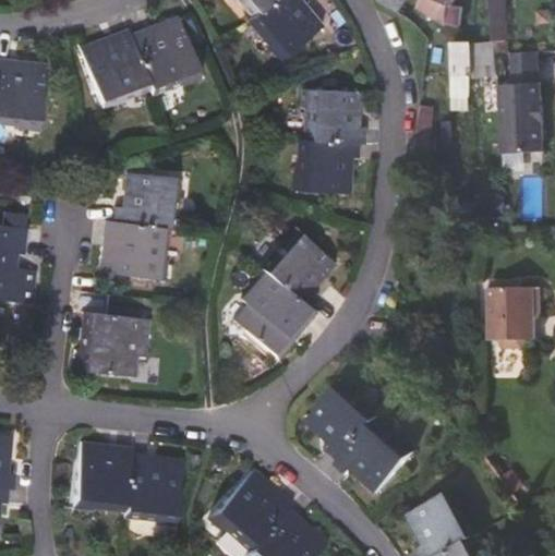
[(239,0),(250,14),(267,0),(239,0)]
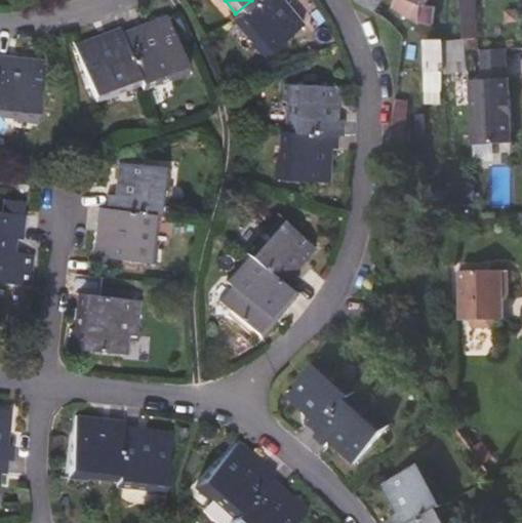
[(299,24),(279,0),(251,0),(235,13),(232,16),(250,39),(248,41),(261,56),(299,24)]
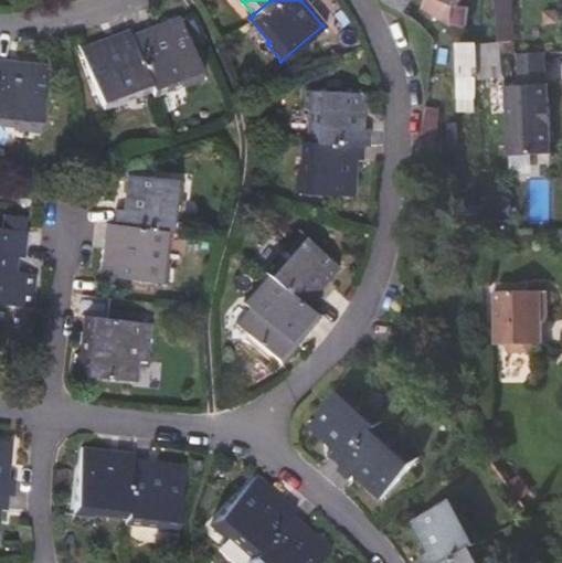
[(401,13),(409,0),(381,0),(381,1),(401,13)]
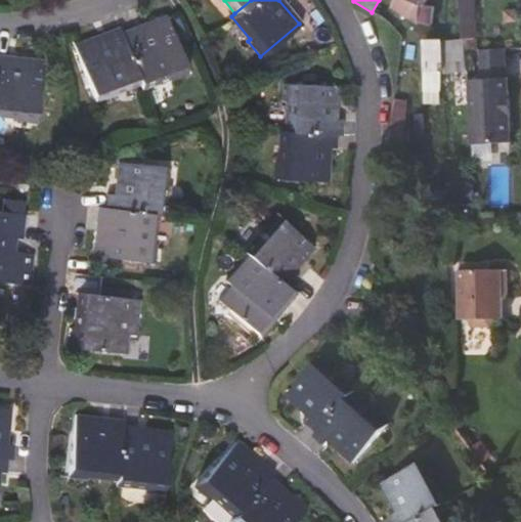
[(423,4),(425,0),(395,0),(392,6),(421,24),(432,24),(434,7),(423,4)]
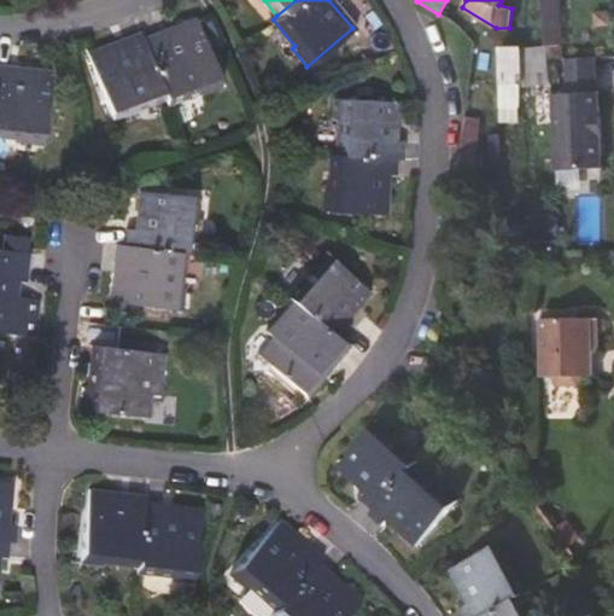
[(561,45),(557,0),(539,0),(545,46),(561,45)]
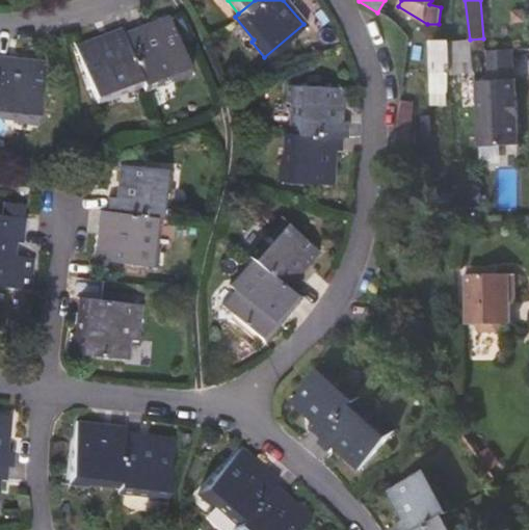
[(187,76),(165,20),(134,31),(133,29),(117,33),(137,86),(139,90),(167,81),(167,83),(187,76)]
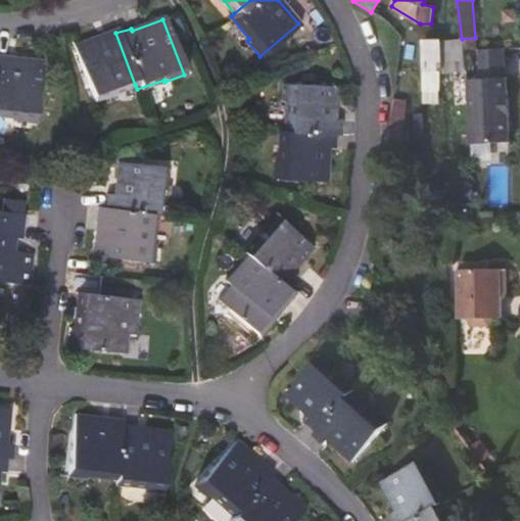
[(108,95),(135,85),(115,33),(114,30),(100,34),(101,37),(69,48),(91,104),(109,97),(108,95)]
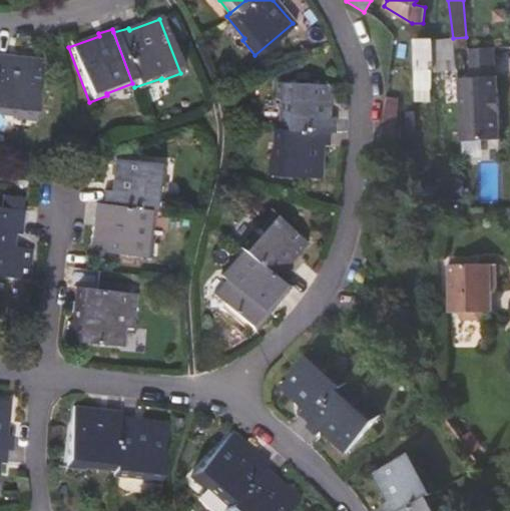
[(467,47),(466,37),(453,38),(453,48),(467,47)]
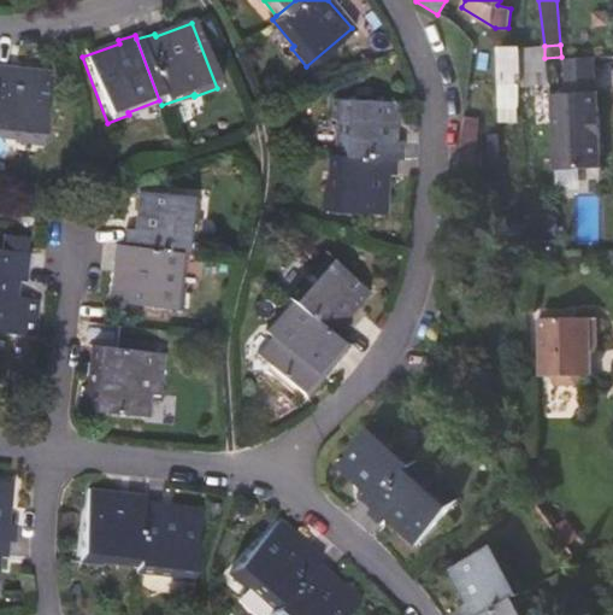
[(547,83),(544,58),(544,46),(519,48),(519,83),(547,83)]
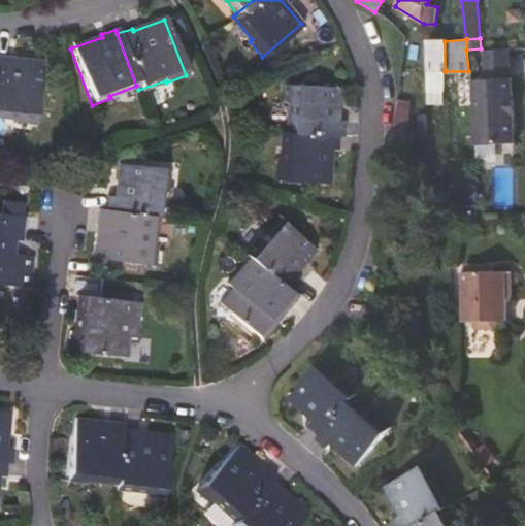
[(445,71),(445,41),(425,42),(425,48),(425,72),(445,71)]
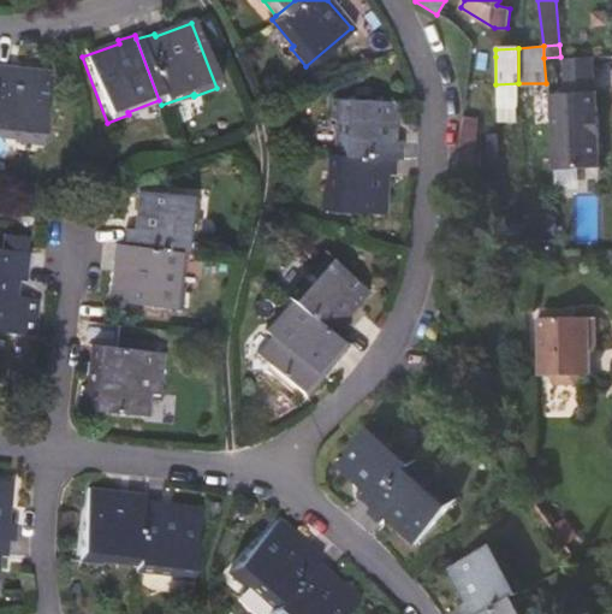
[(589,89),(587,54),(563,57),(565,92),(589,89)]
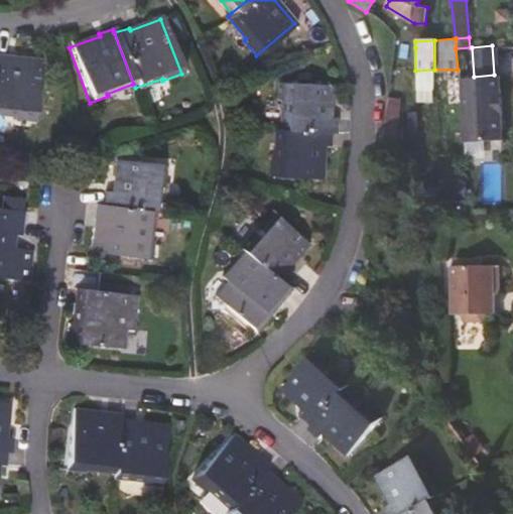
[(31,121),(35,62),(4,60),(4,57),(0,56),(0,112),(10,114),(10,120),(31,121)]
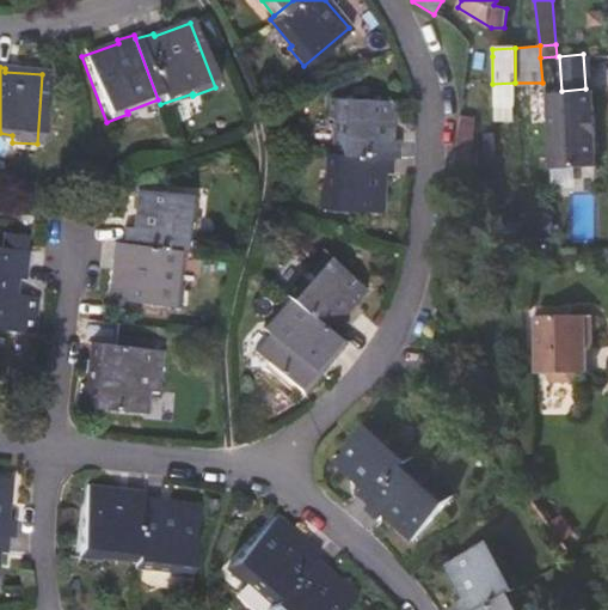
[(515,103),(515,83),(492,84),(492,87),(492,103),(515,103)]
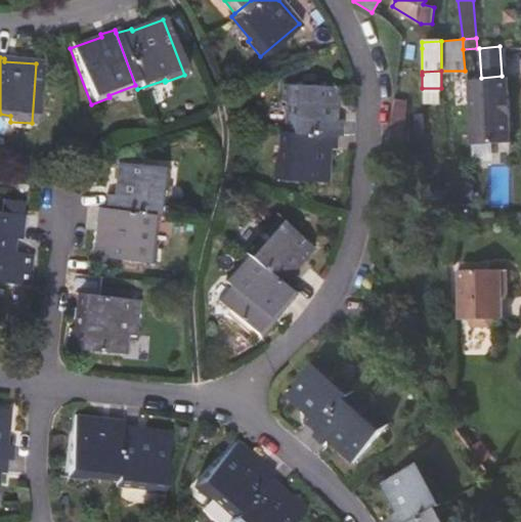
[(465,79),(467,103),(469,144),(511,140),(505,76),(502,76),(481,78),(465,79)]
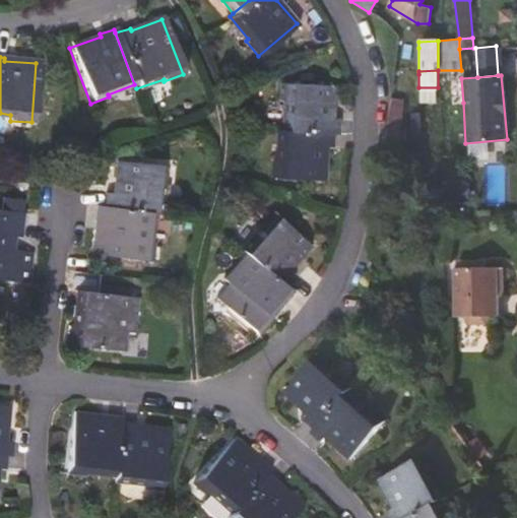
[(329,118),(330,85),(279,81),(278,102),(282,102),(280,130),(330,133),(335,133),(336,118),(329,118)]
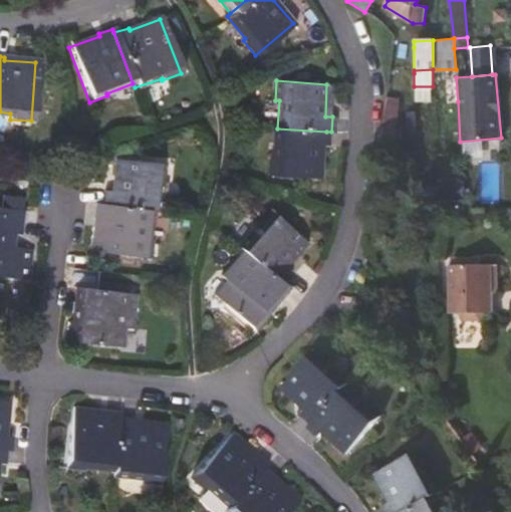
[(394,132),(397,105),(384,102),(380,131),(394,132)]
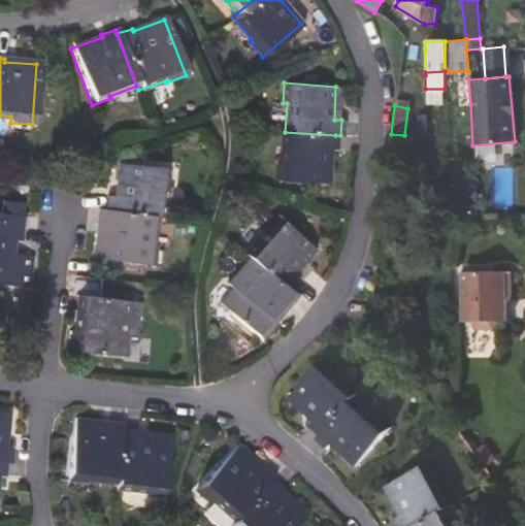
[(325,185),(327,150),(334,151),(335,135),(285,132),(281,132),(279,162),(275,162),(274,181),(325,185)]
